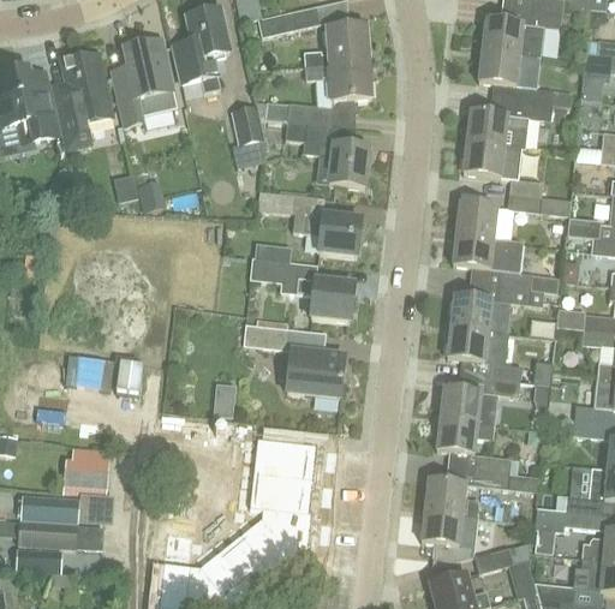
[(262,18),(257,0),(236,0),(242,23),(258,19),(262,37),(285,31),(285,30),(327,22),(323,5),(281,13),(262,18)]
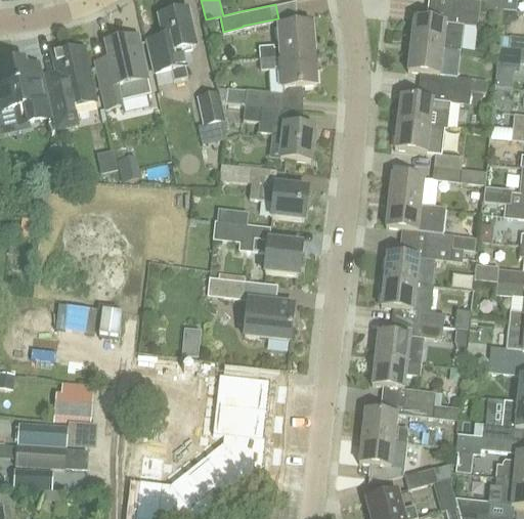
[(446,0),(446,7),(479,11),(480,0),(446,0)]
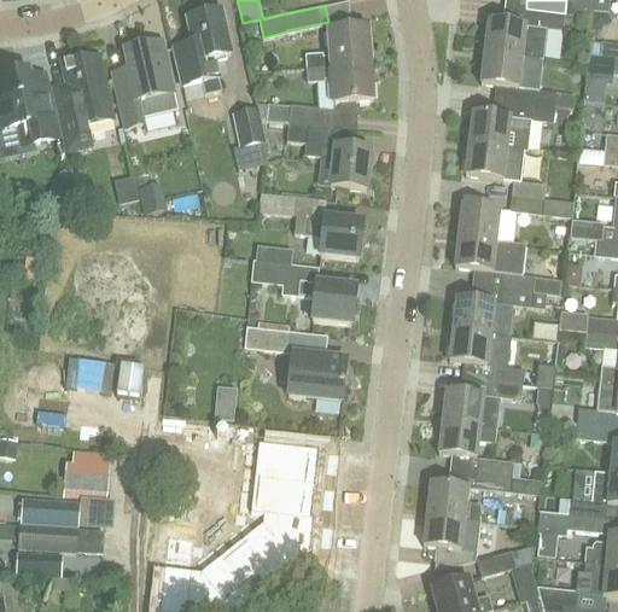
[(215,7),(213,4),(202,6),(200,11),(186,15),(192,40),(173,45),(182,83),(202,80),(204,93),(221,88),(219,75),(214,56),(231,52),(220,6),(215,7)]
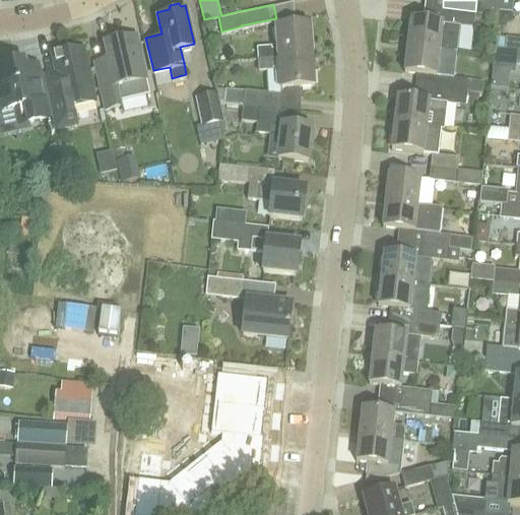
[(475,11),(443,7),(441,19),(460,22),(473,23),(475,13),(475,11)]
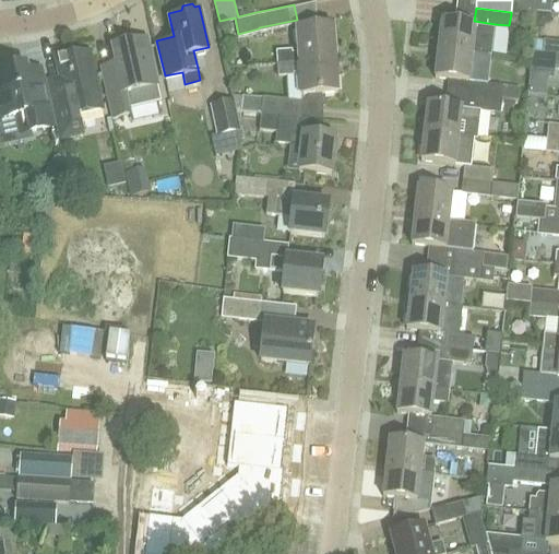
[(550,9),(536,8),(535,22),(544,22),(549,16),(550,9)]
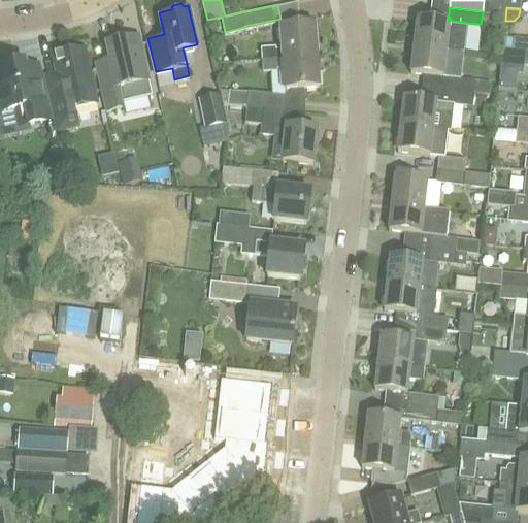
[(490,14),(483,13),(481,24),(489,25),(490,14)]
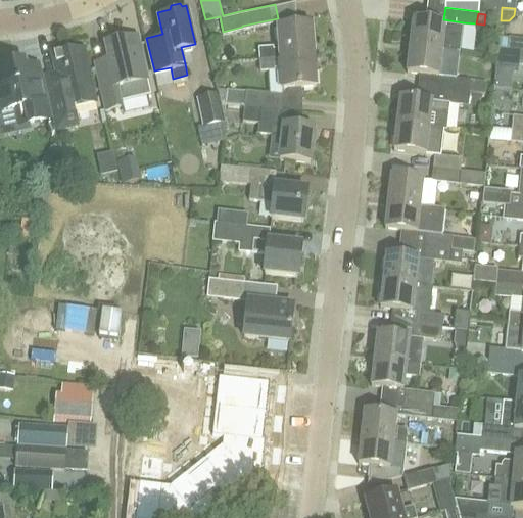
[(413,16),(410,43),(441,47),(441,46),(460,48),(463,22),(443,19),(425,17),(425,18),(413,16)]
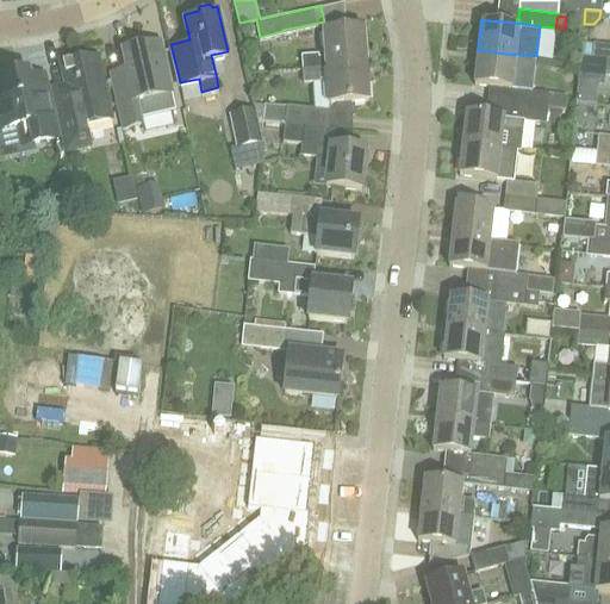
[(365,61),(362,25),(324,27),(324,32),(319,32),(321,45),(325,45),(327,54),(319,54),(318,50),(302,51),(302,66),(365,61)]
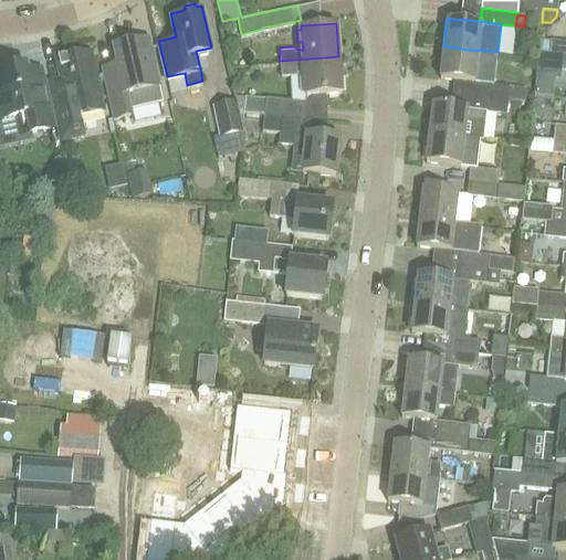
[(130,112),(129,107),(163,99),(158,82),(148,34),(113,42),(119,70),(104,73),(114,115),(130,112)]
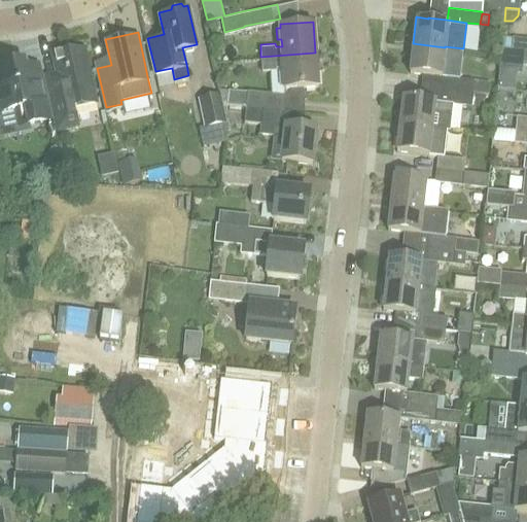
[(526,48),(526,35),(513,34),(511,46),(511,47),(526,48)]
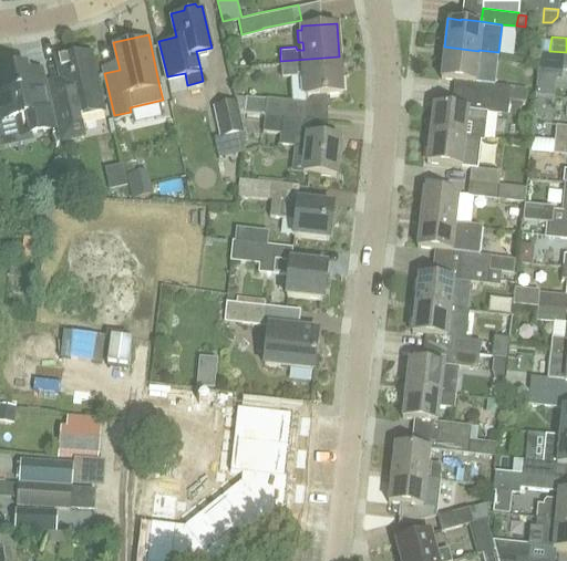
[(59,54),(63,75),(49,78),(50,86),(61,136),(83,132),(79,114),(105,108),(102,93),(105,93),(105,91),(98,93),(88,50),(95,48),(95,47),(59,54)]
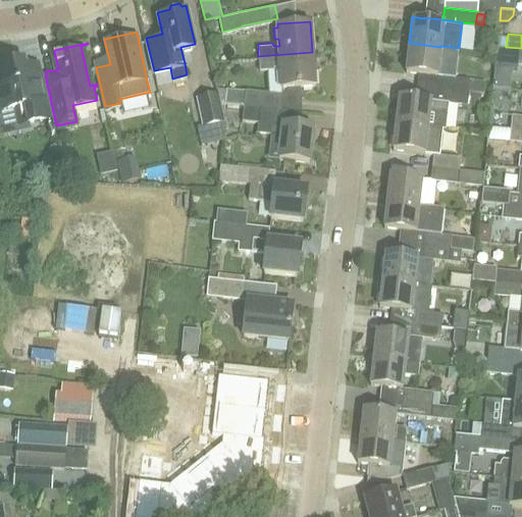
[(440,47),(409,43),(406,68),(418,70),(437,72),(439,57),(452,59),(453,47),(440,46),(440,47)]
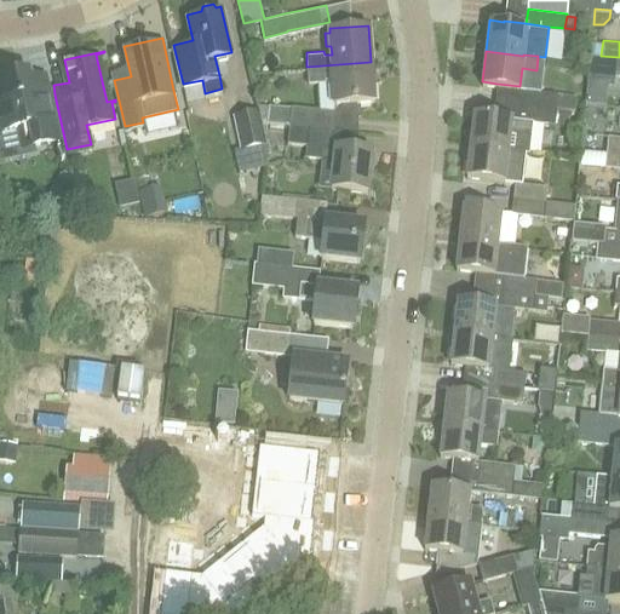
[(619,73),(619,57),(601,56),(601,55),(590,53),(587,75),(614,78),(615,73),(619,73)]
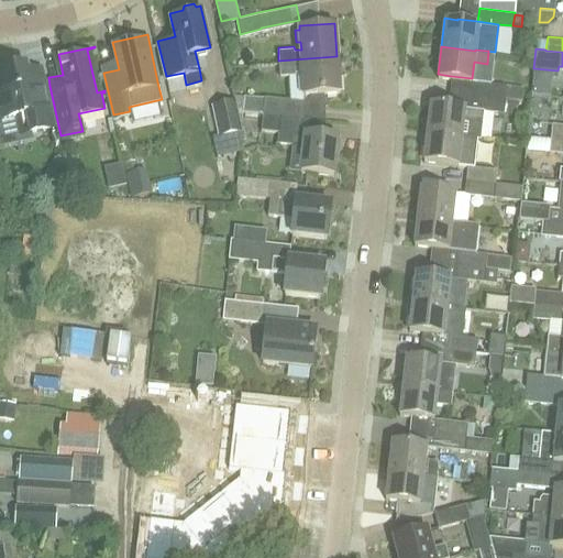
[(339,89),(337,56),(278,61),(279,74),(296,73),(295,69),(302,68),(302,77),(298,77),(299,89),(304,89),(304,91),(339,89)]
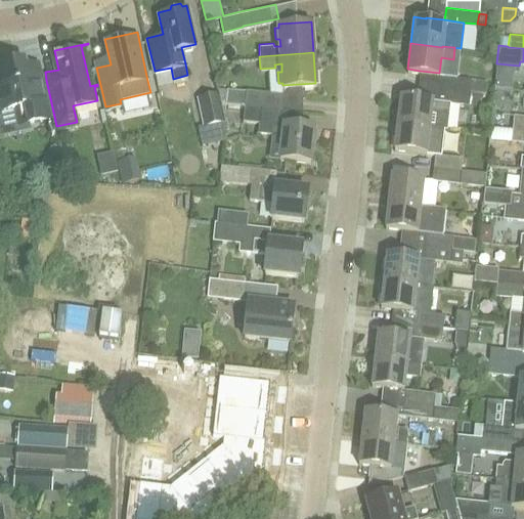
[(0,58),(0,107),(14,104),(16,115),(26,113),(28,120),(49,115),(41,75),(28,77),(25,63),(23,58),(12,60),(9,57),(6,56),(2,57),(0,58)]
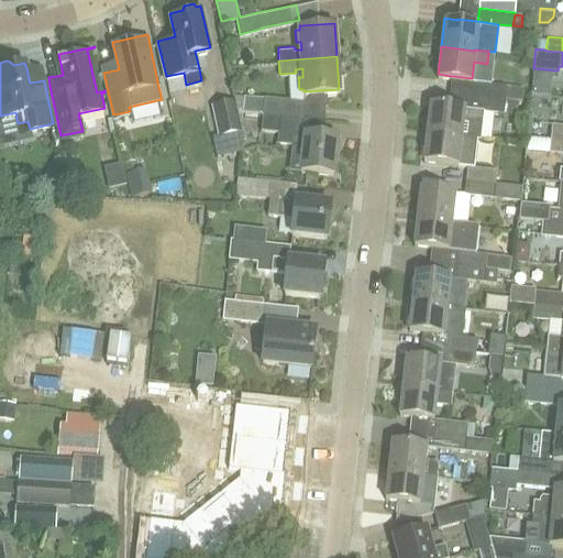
[(476,93),(505,96),(507,83),(477,79),(476,93)]
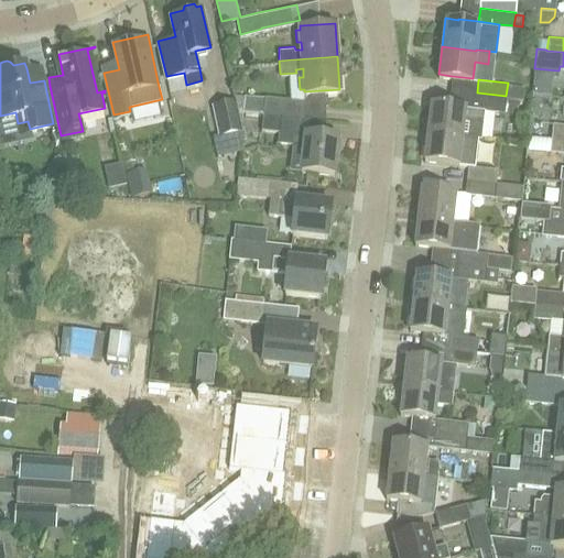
[(503,110),(506,96),(477,93),(449,90),(448,104),(431,101),(427,130),(463,134),(464,119),(480,121),(483,108),(503,110)]
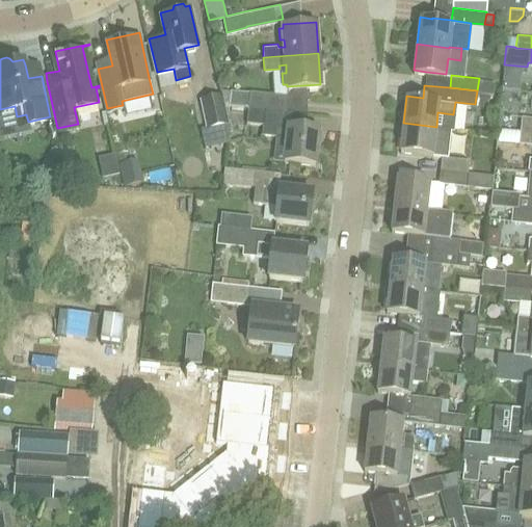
[(250,89),(230,87),(228,103),(248,105),(286,109),(288,94),(250,89)]
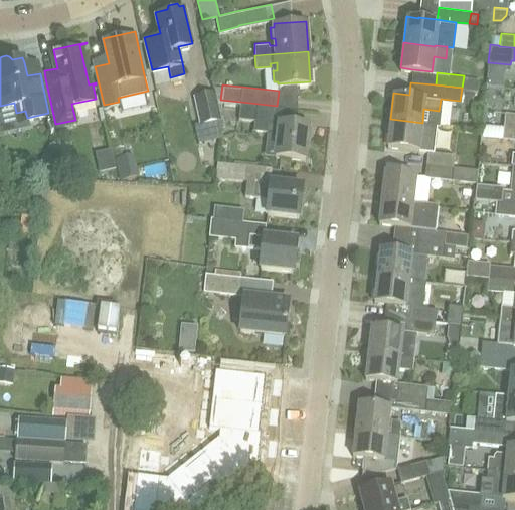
[(215,89),(194,94),(200,122),(194,123),(198,142),(222,137),(220,132),(223,131),(220,117),(221,117),(217,99),(218,99),(215,89)]
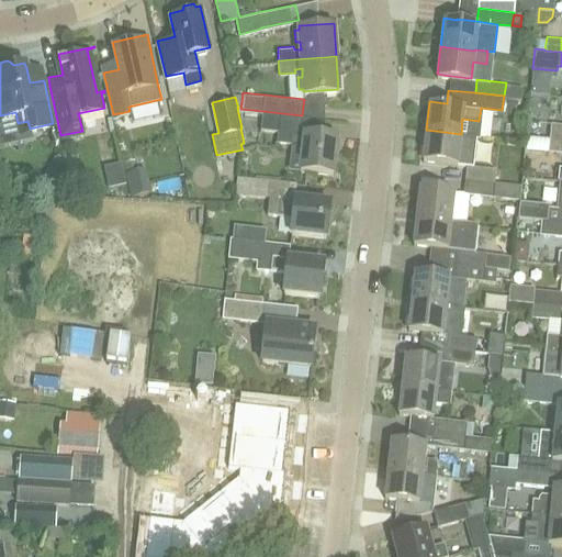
[(333,173),(337,134),(308,132),(310,119),(302,118),(302,115),(262,111),(261,127),(278,130),(277,141),(303,143),(300,169),(333,173)]
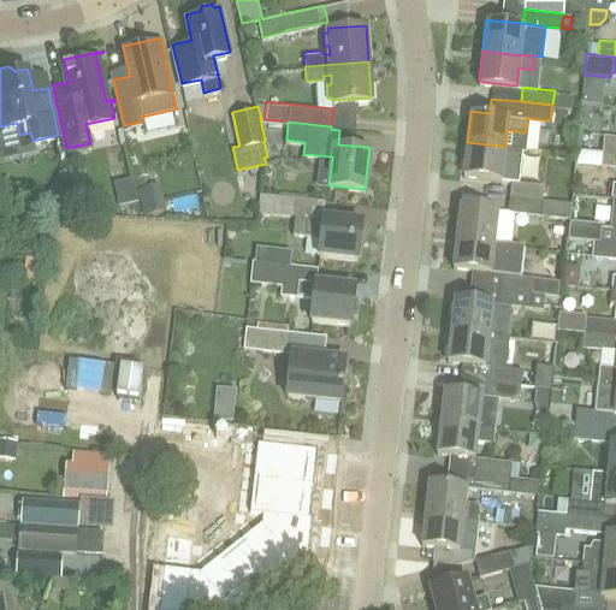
[(615,148),(615,134),(604,132),(603,148),(615,148)]
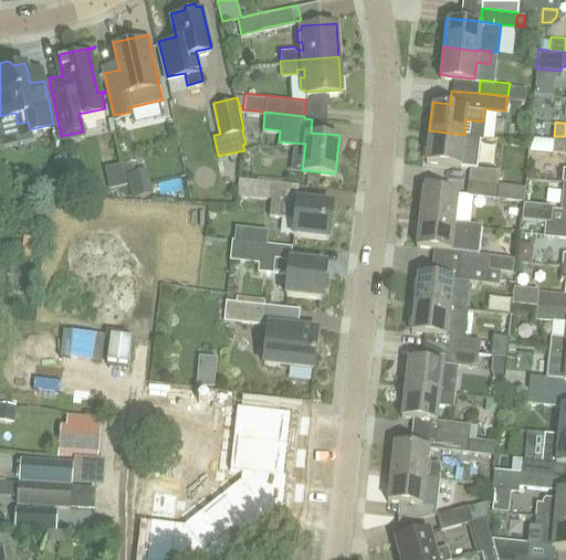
[(461,162),(464,135),(429,130),(426,159),(461,162)]
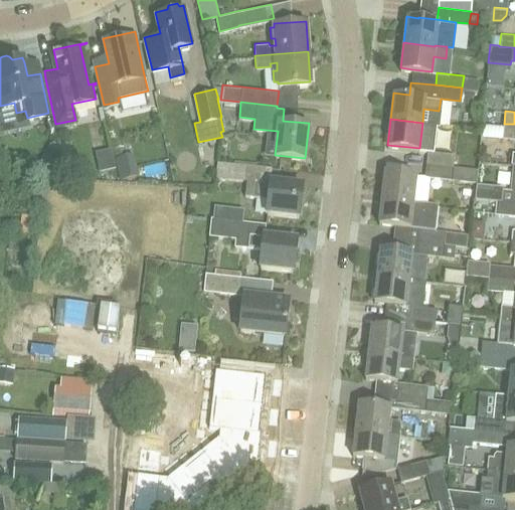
[(511,163),(512,163),(514,162),(514,124),(504,124),(502,136),(514,136),(514,150),(512,150),(511,163)]
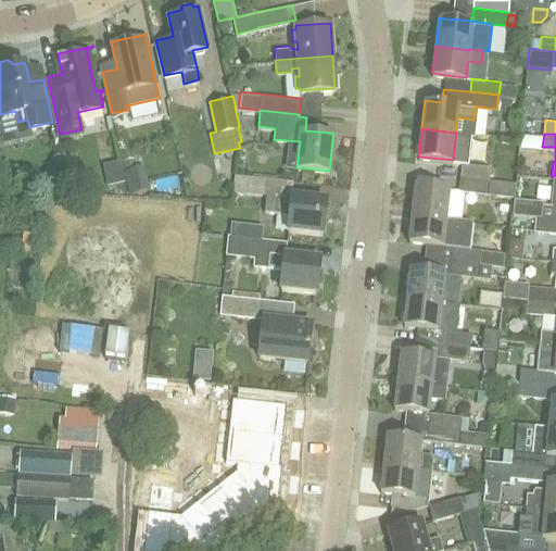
[(121,159),(123,168),(127,168),(133,166),(130,157),(121,159)]
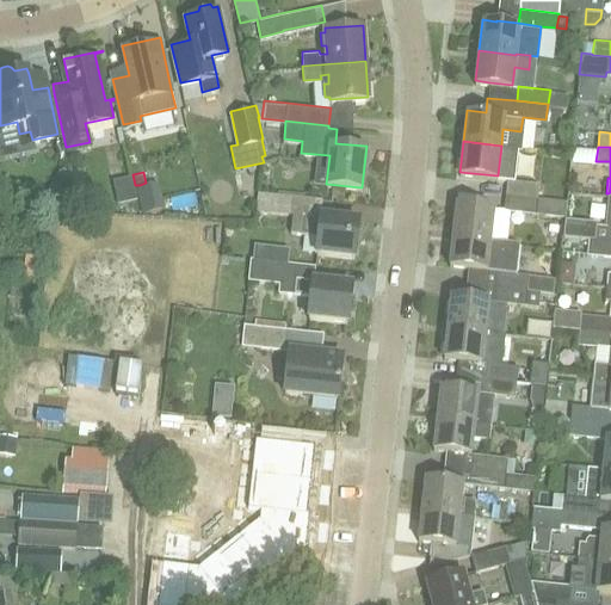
[(538,196),(538,195),(539,180),(507,177),(506,192),(538,196)]
